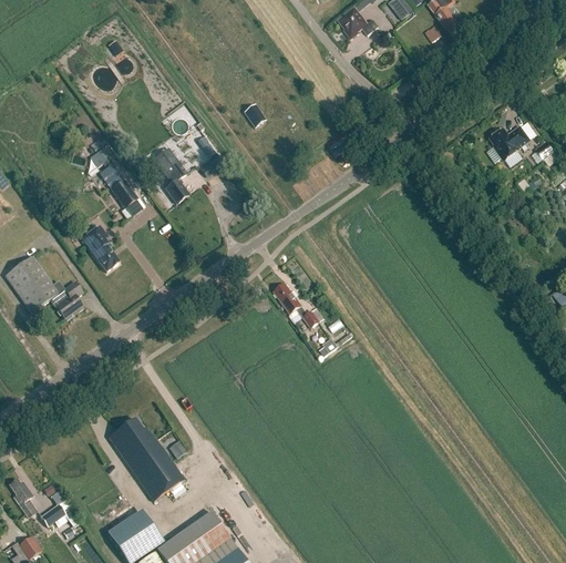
[(460,28),(453,19),(454,18),(445,7),(442,9),(435,0),(433,0),(428,4),(434,14),(444,28),(445,27),(451,34),(460,28)]
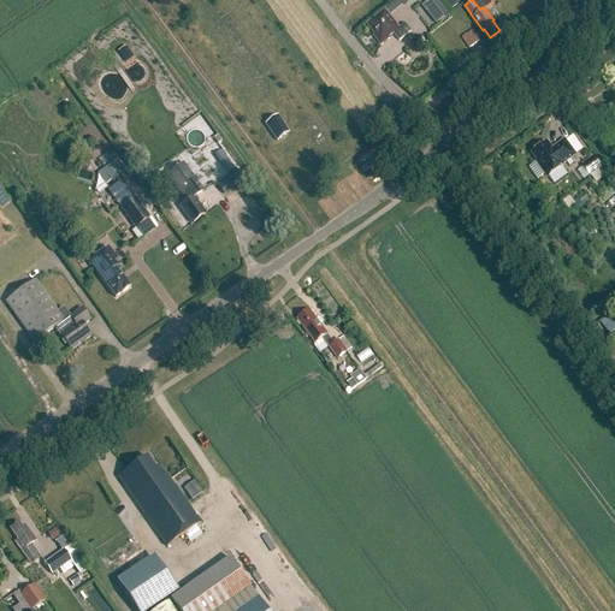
[(374,31),(373,33),(380,42),(389,35),(388,34),(392,30),(398,37),(411,29),(404,21),(398,25),(384,9),(367,22),(374,31)]
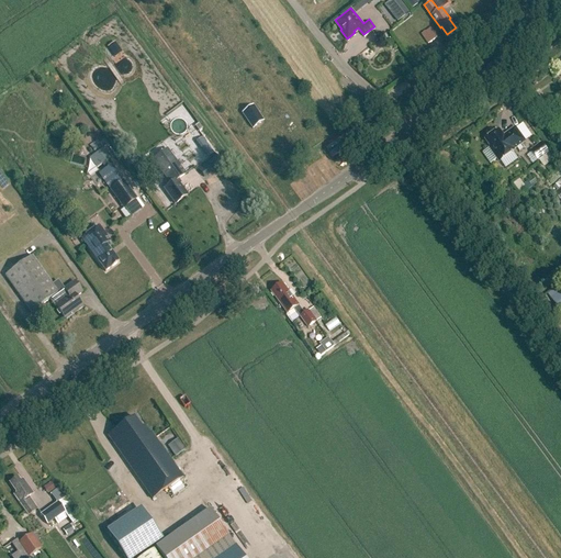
[(392,20),(400,17),(396,8),(389,11),(392,20)]
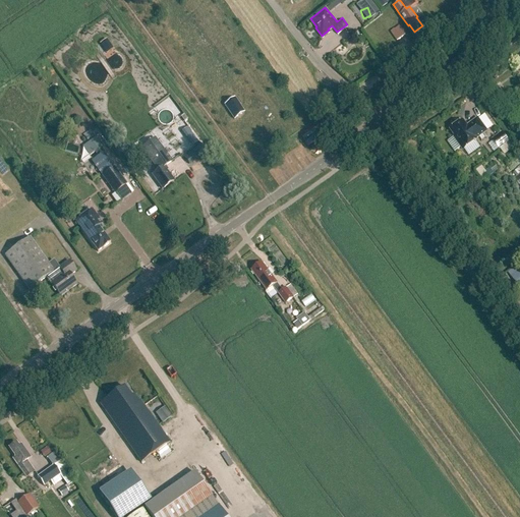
[(396,38),(404,32),(398,23),(390,29),(396,38)]
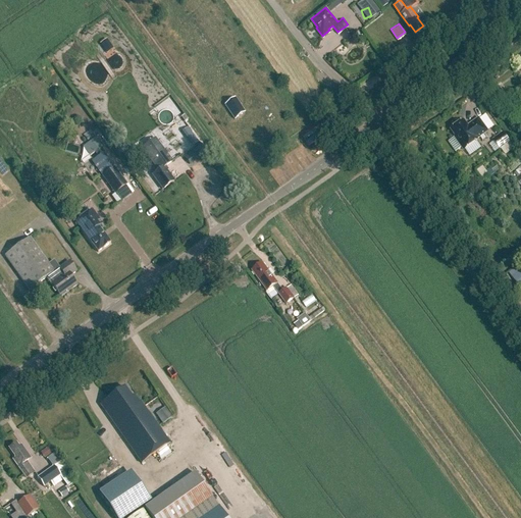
[(486,90),(495,100),(500,96),(492,86),(486,90)]
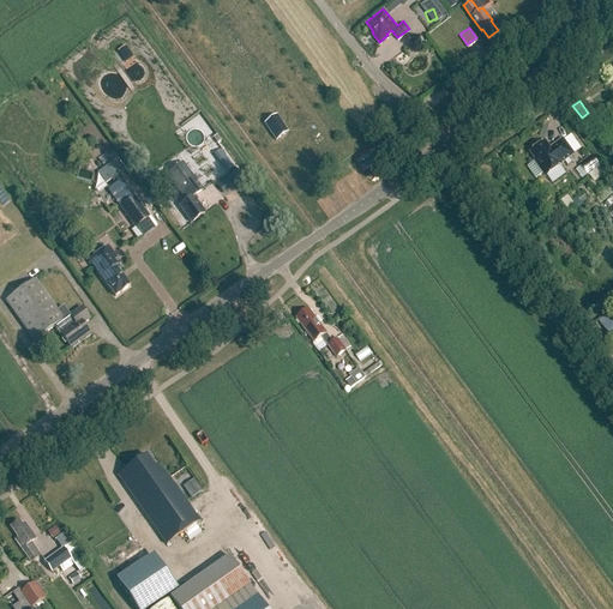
[(263,125),(275,140),(286,132),(274,115),(263,125)]
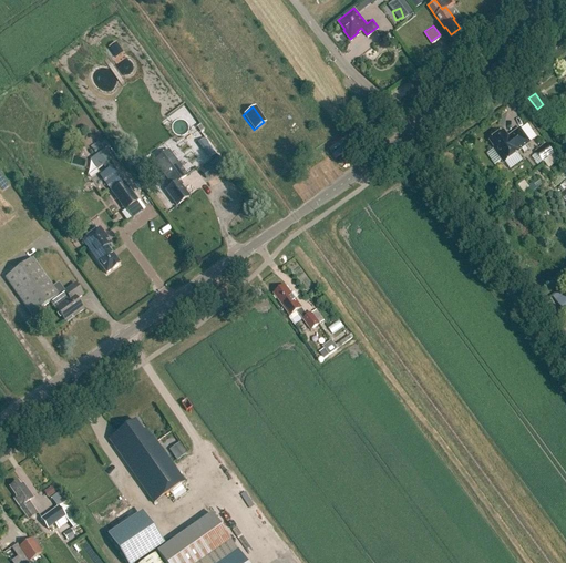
[(528,139),(520,125),(507,134),(503,129),(500,131),(497,131),(494,133),(494,135),(490,139),(494,145),(493,145),(503,160),(518,150),(517,147),(528,139)]
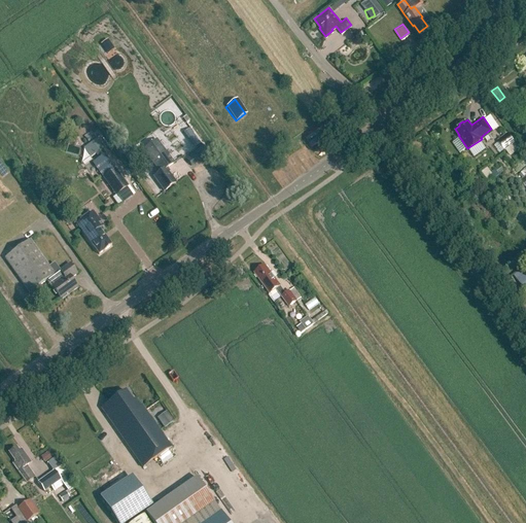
[(143,138),(140,143),(152,160),(160,169),(152,174),(164,188),(174,179),(167,169),(168,168),(166,165),(173,160),(163,145),(168,141),(159,130),(154,129),(143,138)]
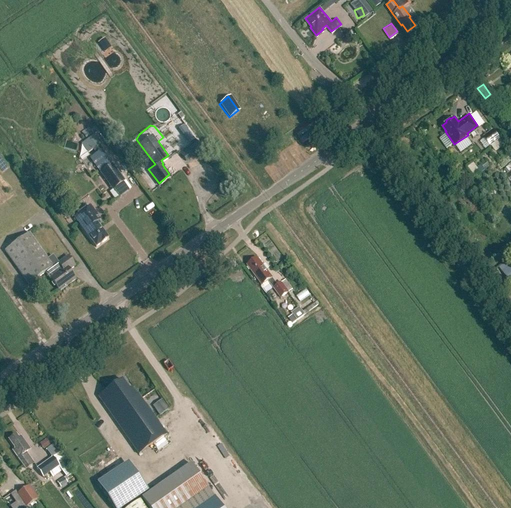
[(492,126),(482,134),(489,144),(499,136),(492,126)]
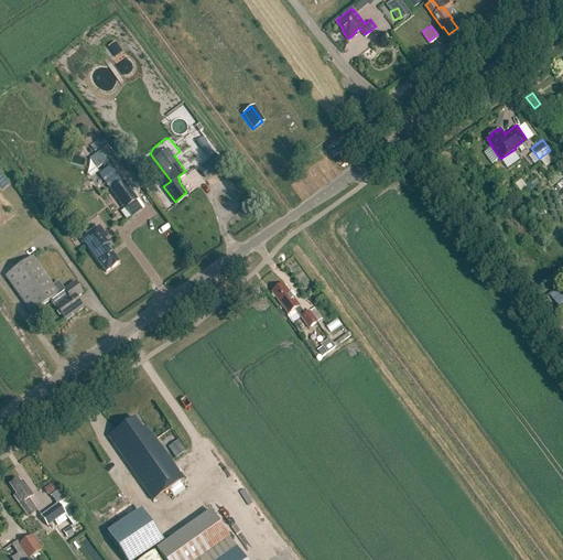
[(87,153),(93,163),(108,154),(101,144),(87,153)]
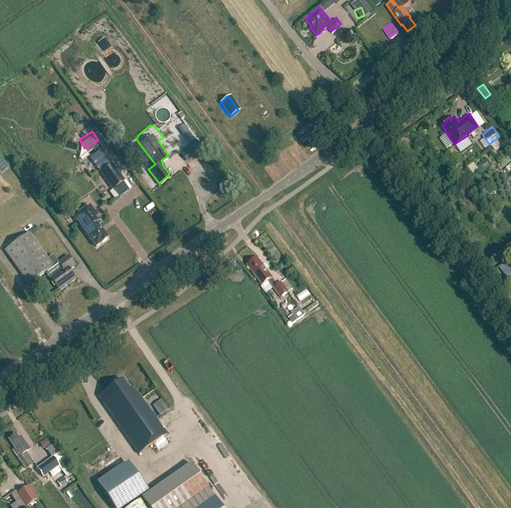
[(93,145),(96,150),(102,146),(99,141),(93,145)]
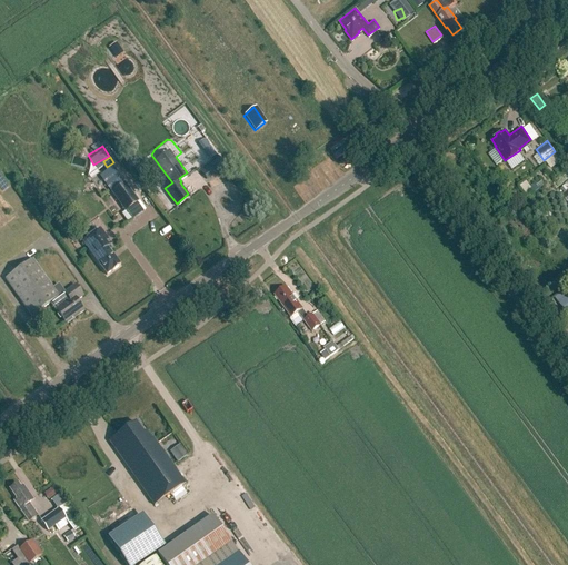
[(132,164),(140,174),(147,168),(140,158),(132,164)]
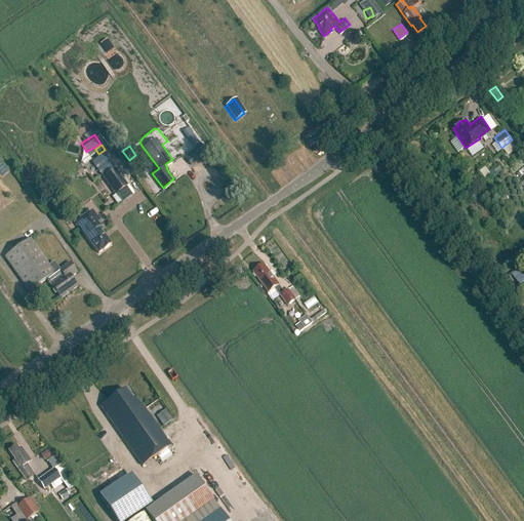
[(483,175),(489,172),(486,164),(479,166),(483,175)]
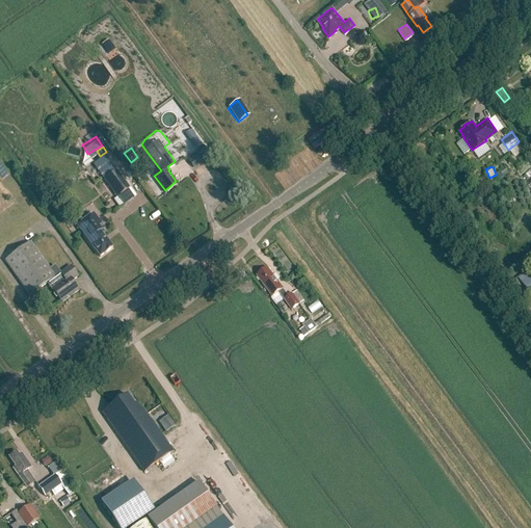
[(114,168),(104,176),(116,193),(127,186),(114,168)]
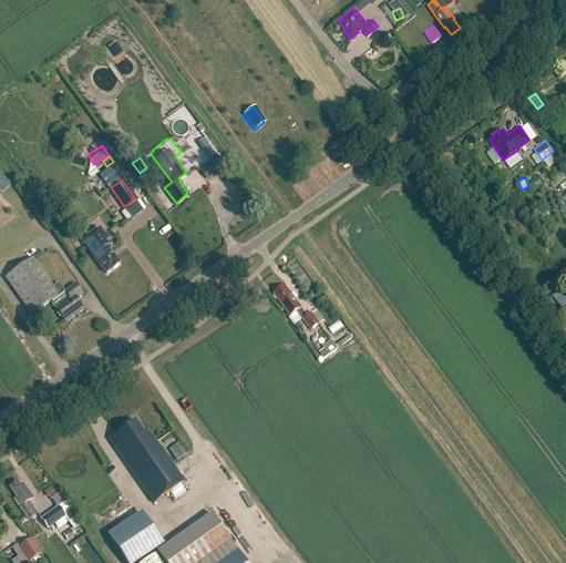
[(81,238),(105,270),(110,267),(111,267),(119,262),(103,239),(106,236),(99,225),(81,238)]
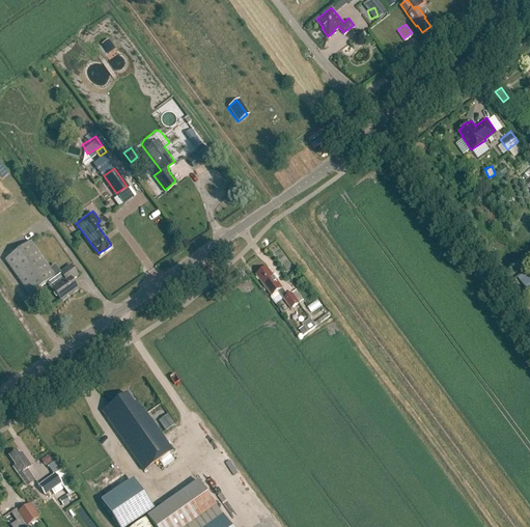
[(3,256),(29,292),(54,274),(29,239),(3,256)]
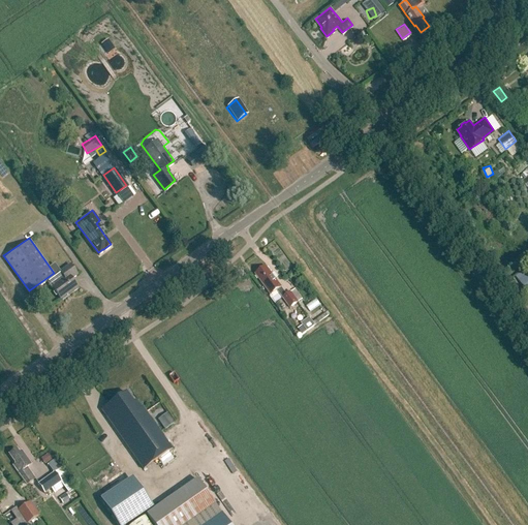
[(51,285),(59,297),(68,289),(69,291),(76,285),(70,276),(76,272),(69,261),(59,269),(63,276),(51,285)]
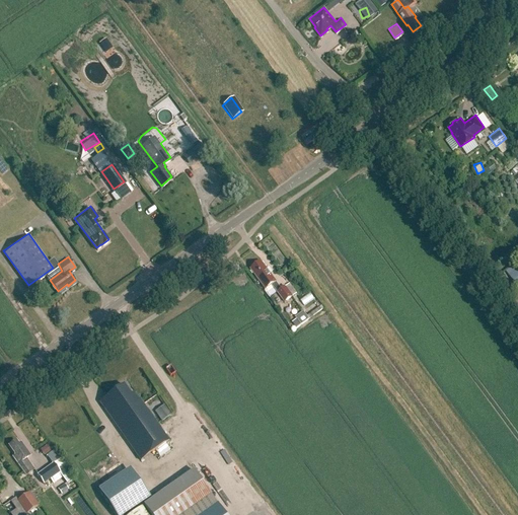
[(249,267),(265,286),(271,282),(277,289),(284,299),(292,292),(285,281),(280,285),(261,259),(249,267)]
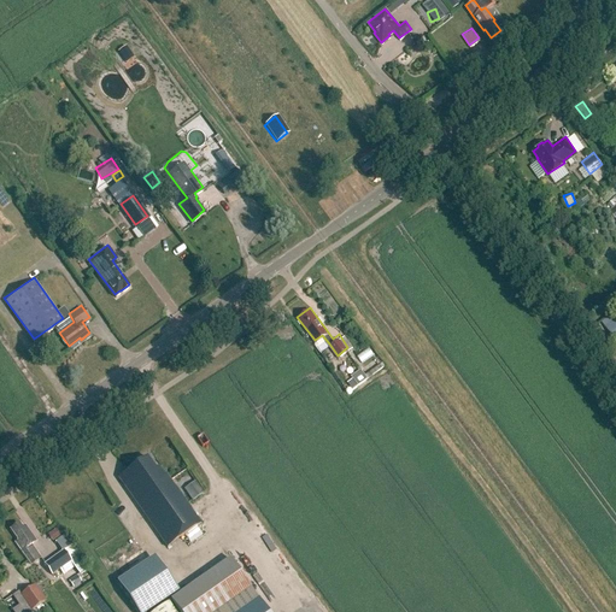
[(359,368),(351,374),(357,383),(367,376),(359,368)]
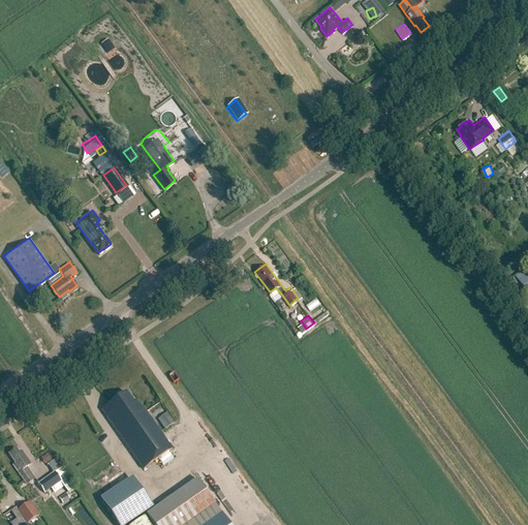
[(172,446),(142,403),(140,405),(134,398),(132,399),(125,390),(100,406),(143,466),(172,446)]
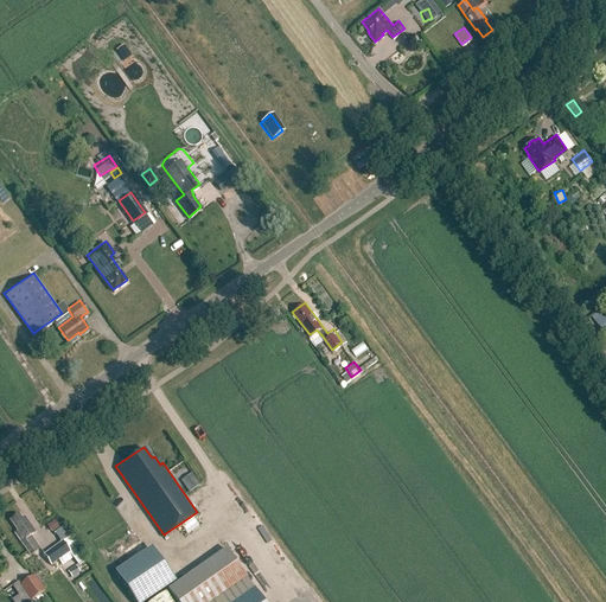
[(198,481),(192,473),(183,480),(189,488),(198,481)]
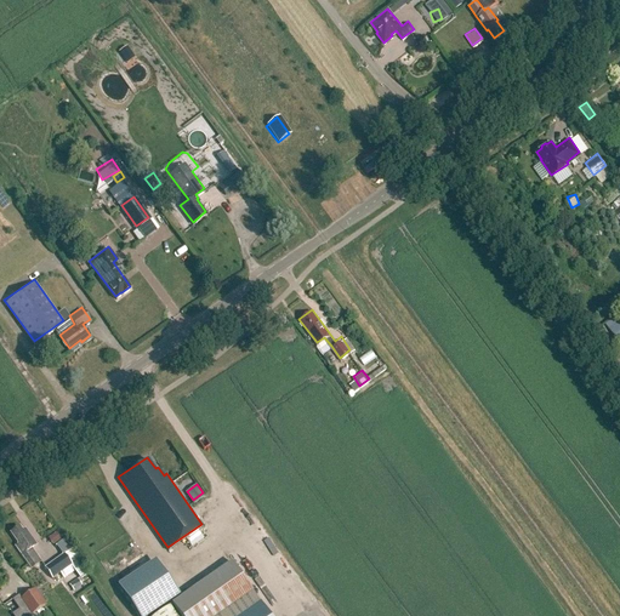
[(35,541),(24,525),(21,528),(18,523),(10,530),(17,541),(15,542),(30,564),(39,558),(30,545),(35,541)]
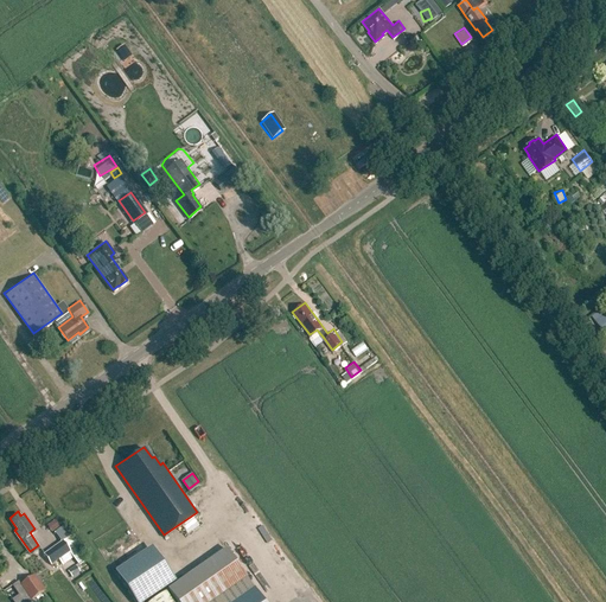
[(50,529),(57,523),(51,516),(44,522),(50,529)]
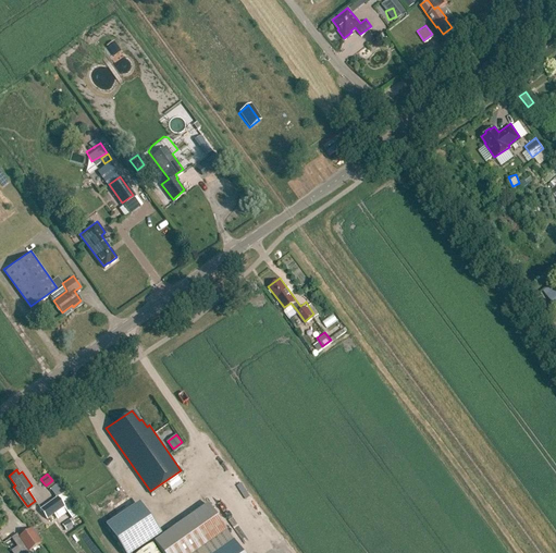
[(39,506),(46,516),(52,512),(56,517),(66,510),(71,516),(78,512),(58,480),(49,486),(56,495),(39,506)]
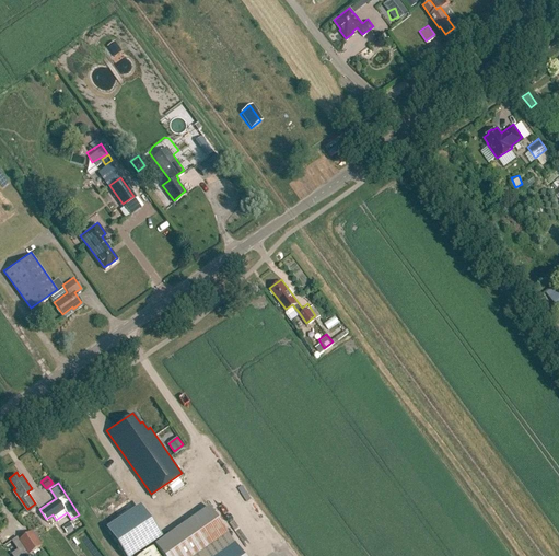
[(153,542),(163,555),(244,555),(233,541),(226,531),(208,504),(153,542)]
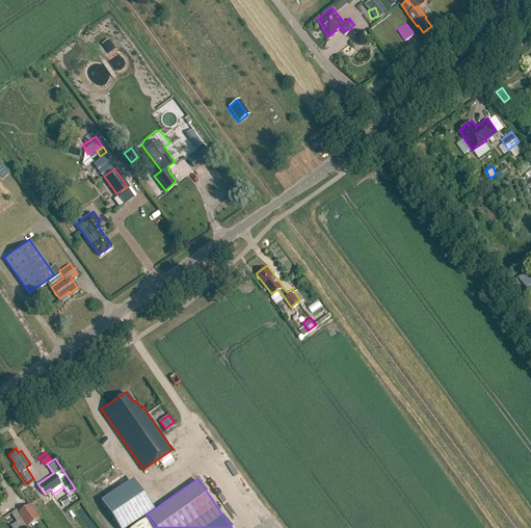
[(122,527),(153,507),(137,483),(131,487),(127,481),(100,499),(118,527),(122,527)]
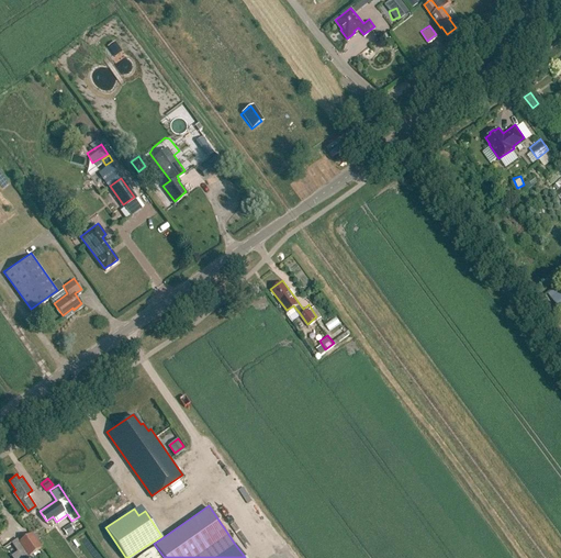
[(62,525),(65,531),(73,525),(68,520),(62,525)]
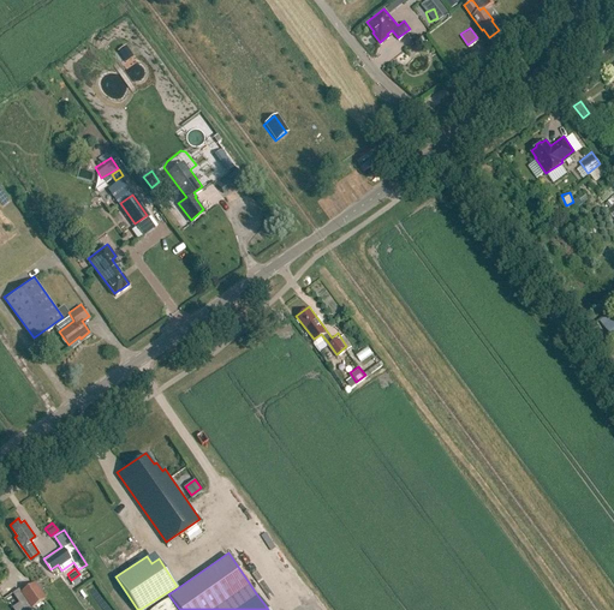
[(34,580),(18,591),(29,606),(45,596),(34,580)]
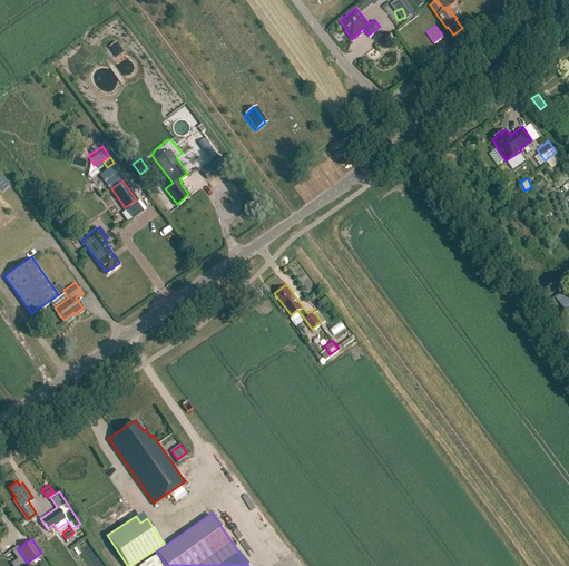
[(165,565),(156,553),(136,565),(165,565)]
